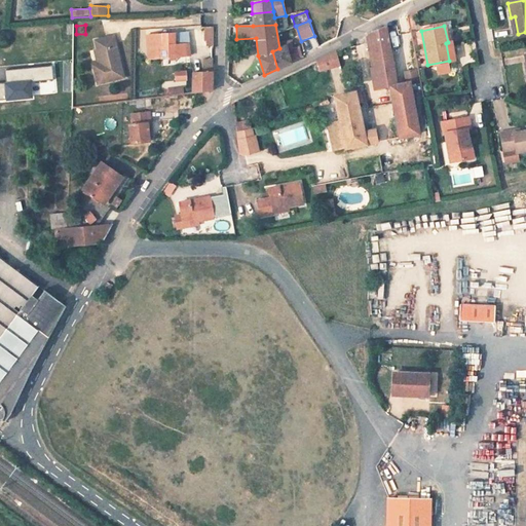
[(385,27),(368,35),(374,67),(371,68),(374,89),(389,86),(400,138),(419,134),(409,82),(397,85),(385,27)]
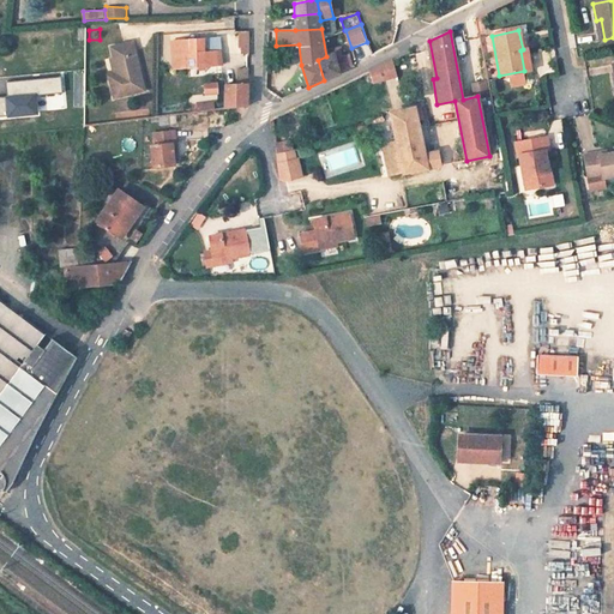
[(375,47),(392,40),(390,34),(372,40),(375,47)]
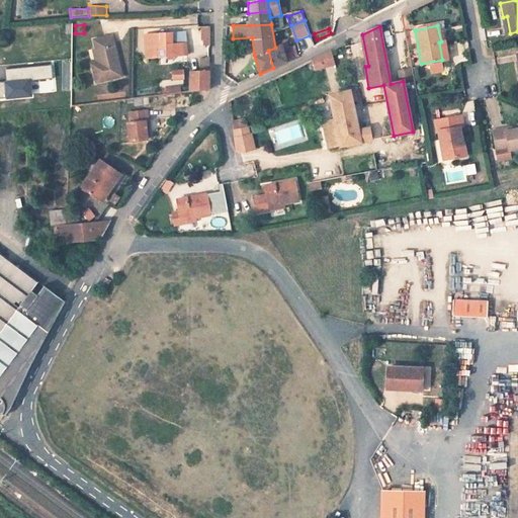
[(146,58),(181,57),(180,32),(145,34),(146,58)]
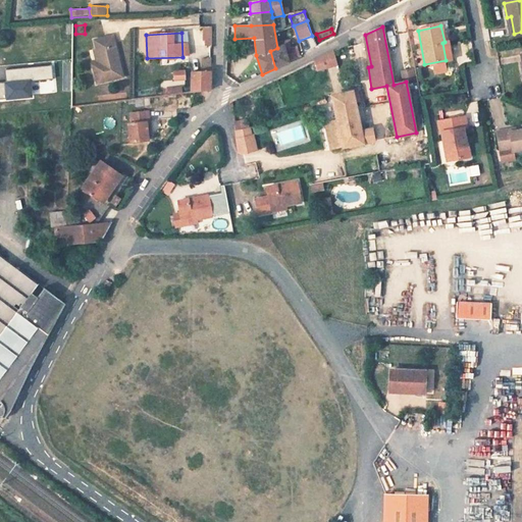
[(303,39),(306,49),(317,46),(314,36),(303,39)]
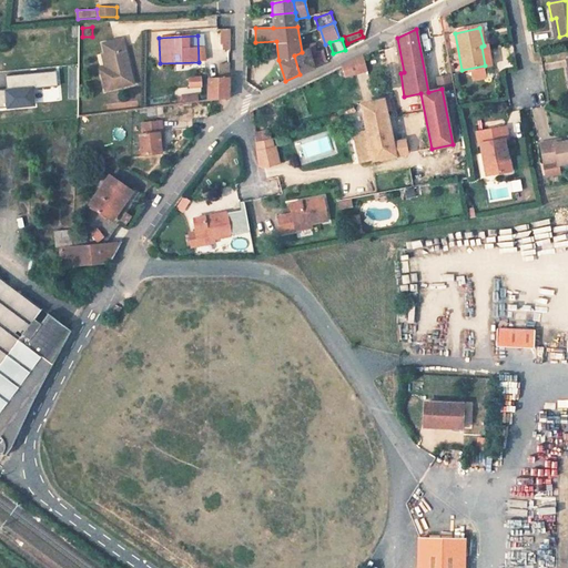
[(123,40),(102,46),(104,53),(109,71),(101,73),(105,92),(133,84),(123,40)]
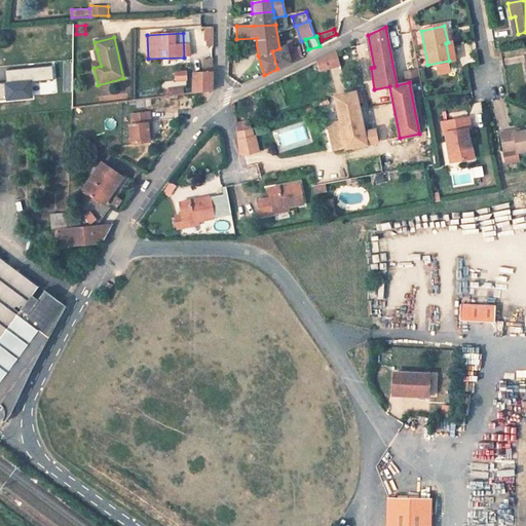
[(446,43),(449,61),(454,60),(451,42),(448,42),(446,43)]
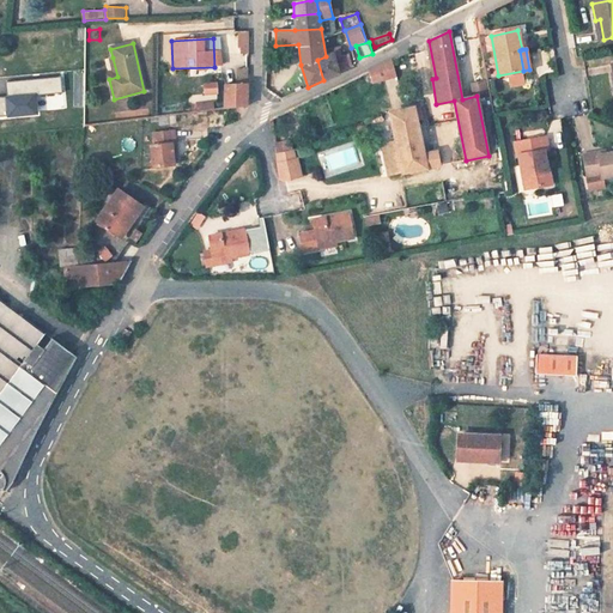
[(333,53),(326,56),(317,60),(323,80),(337,74),(339,73),(333,53)]
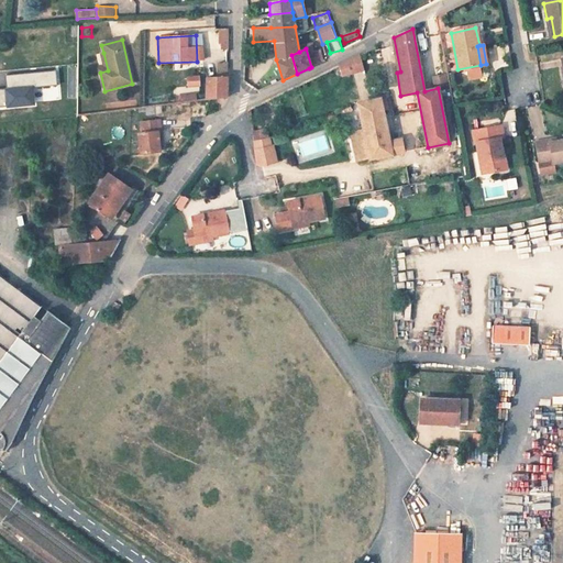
[(355,56),(338,66),(342,76),(361,72),(355,56)]
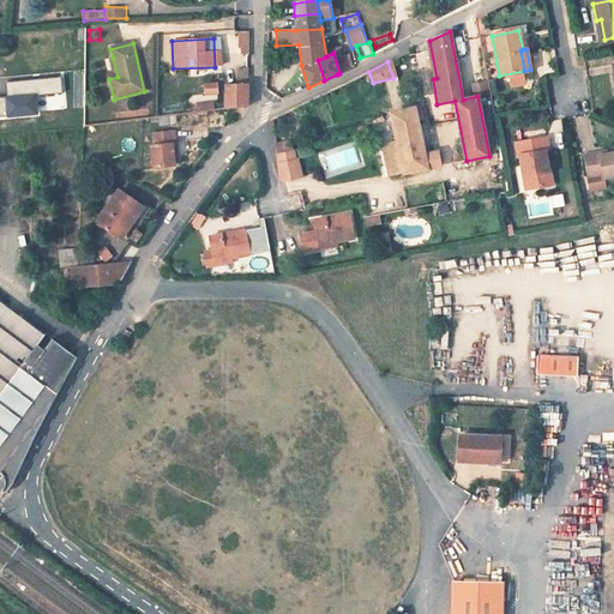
[(277,76),(266,67),(265,89),(270,90),(277,76)]
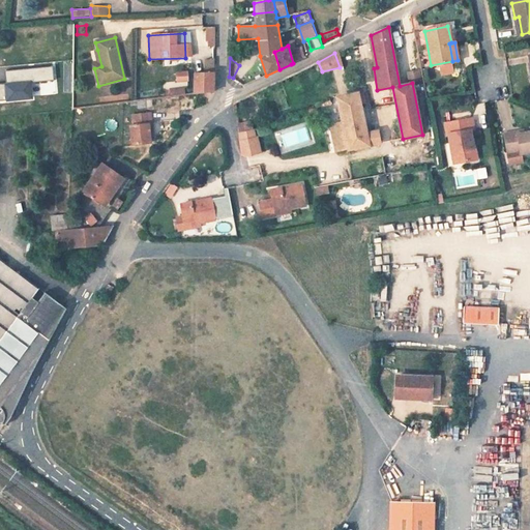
[(213,77),(214,61),(205,60),(204,74),(196,74),(195,93),(210,92),(213,92),(213,77)]
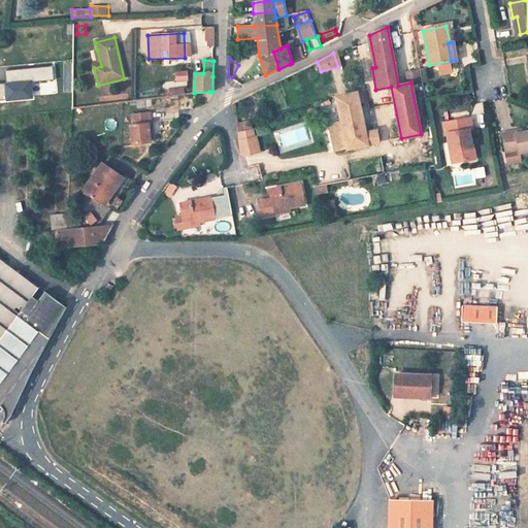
[(7,84),(0,84),(0,100),(56,97),(54,67),(6,70),(7,84)]
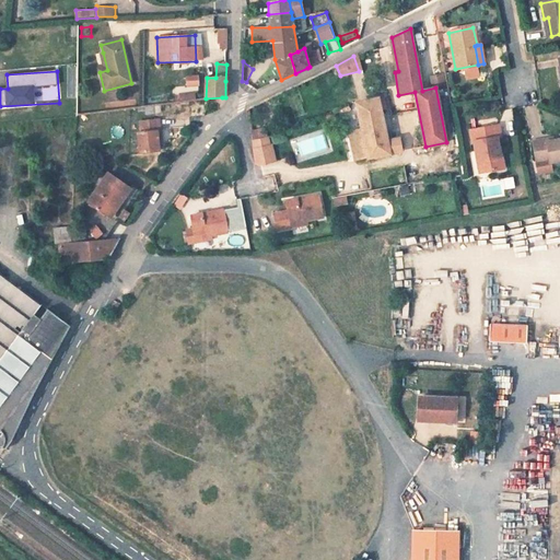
[(443,72),(428,76),(430,84),(445,81),(443,72)]
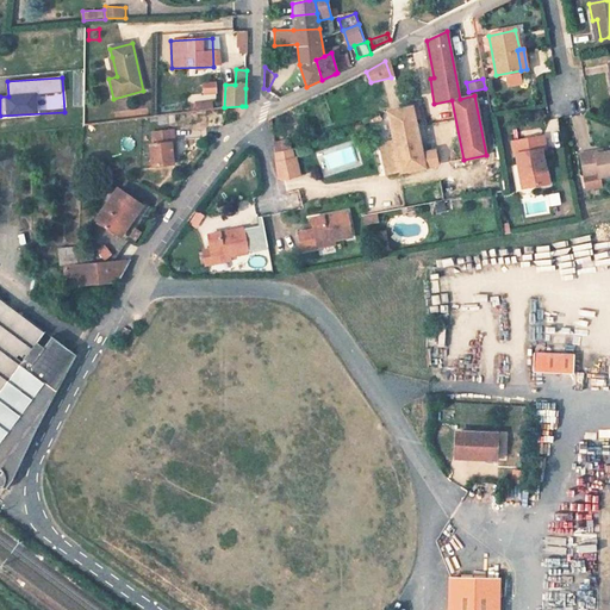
[(215,93),(216,82),(204,82),(204,92),(215,93)]
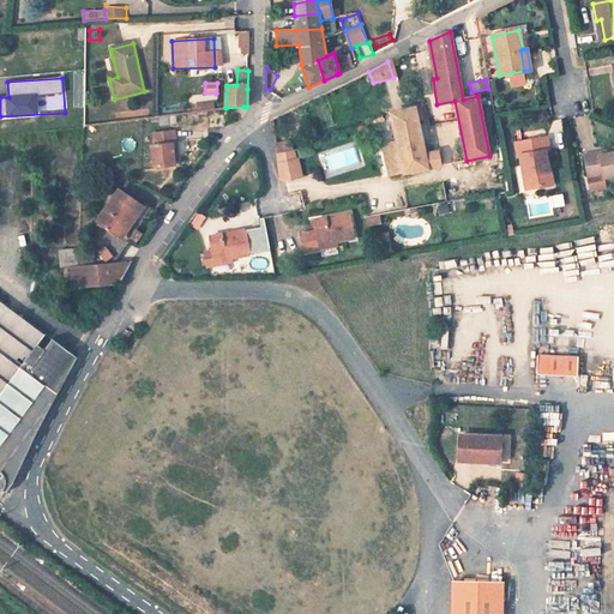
[(193,113),(217,112),(216,102),(193,103),(193,113)]
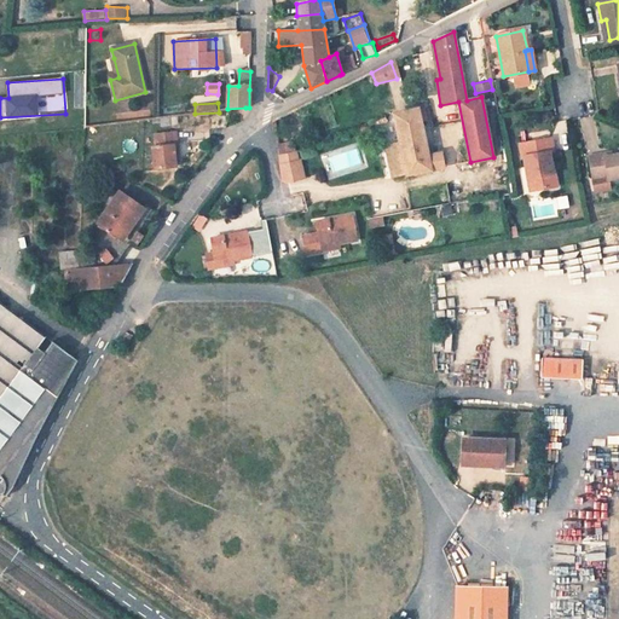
[(405,174),(431,171),(428,156),(417,109),(393,114),(398,142),(393,143),(389,148),(391,155),(388,155),(392,177),(405,174)]
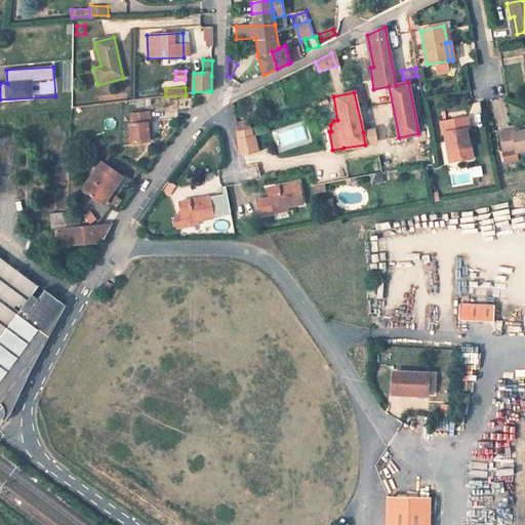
[(131,124),(147,122),(150,122),(149,113),(130,115),(131,124)]
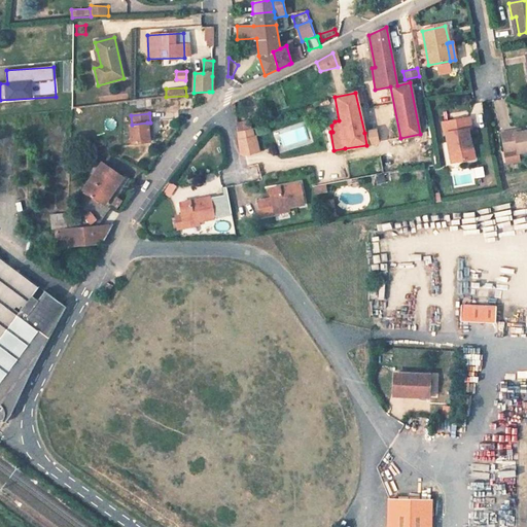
[(468,118),(442,123),(444,134),(446,134),(449,152),(453,151),(454,162),(473,159),(471,147),(470,147),(467,130),(470,129),(468,118)]
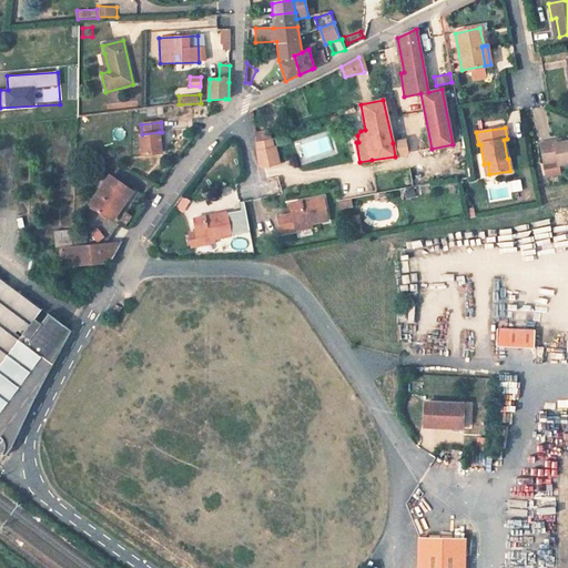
[(161,152),(159,132),(142,134),(140,134),(142,154),(161,152)]
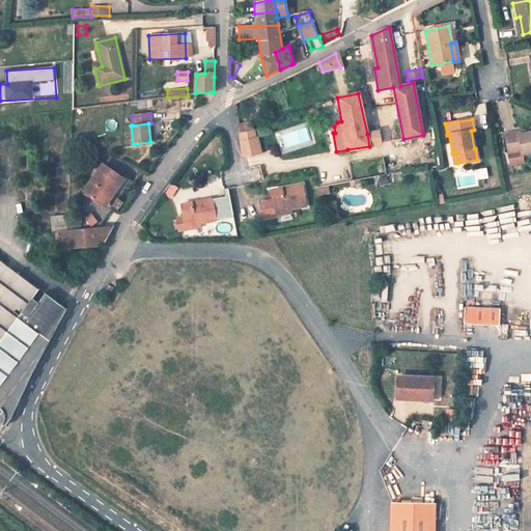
[(240,124),(243,157),(261,156),(258,123),(240,124)]
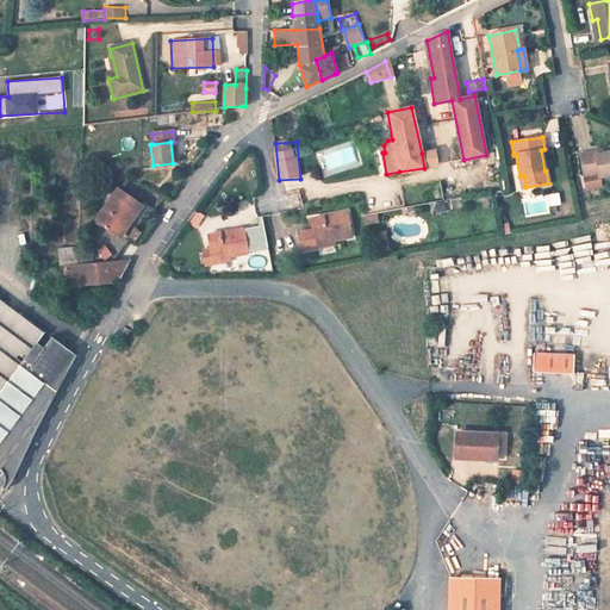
[(434,151),(422,154),(424,168),(436,166),(434,151)]
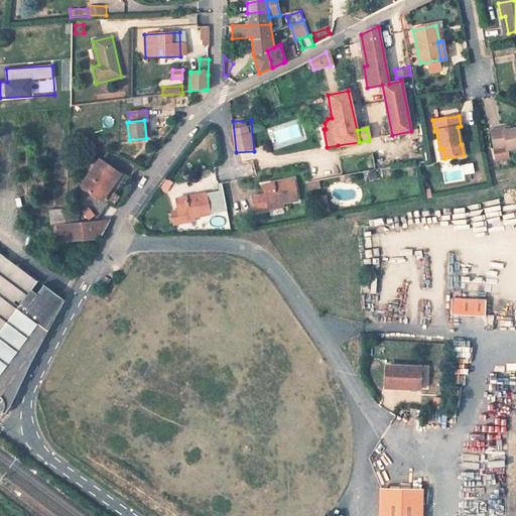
[(506,150),(515,147),(515,128),(502,131),(502,128),(489,130),(493,150),(495,159),(507,157),(506,150)]
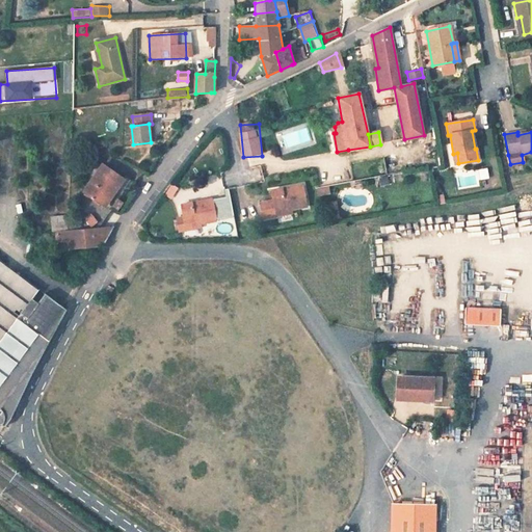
[(84,191),(105,206),(124,180),(102,165),(84,191)]
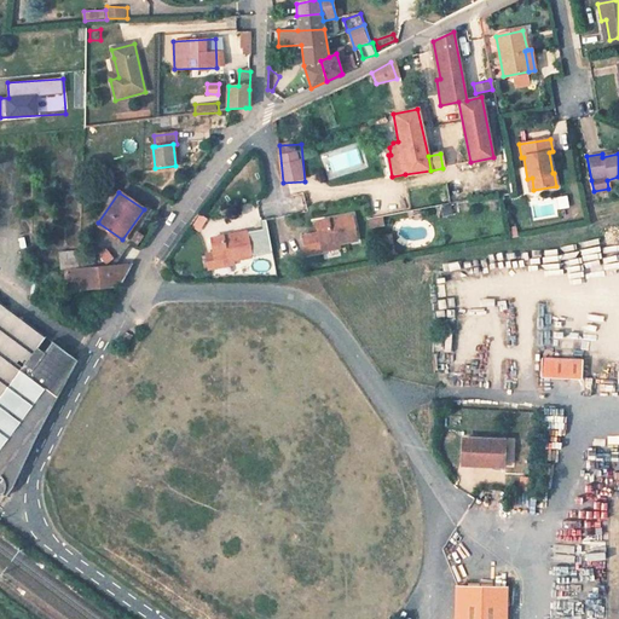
[(305,192),(291,196),(295,212),(310,208),(305,192)]
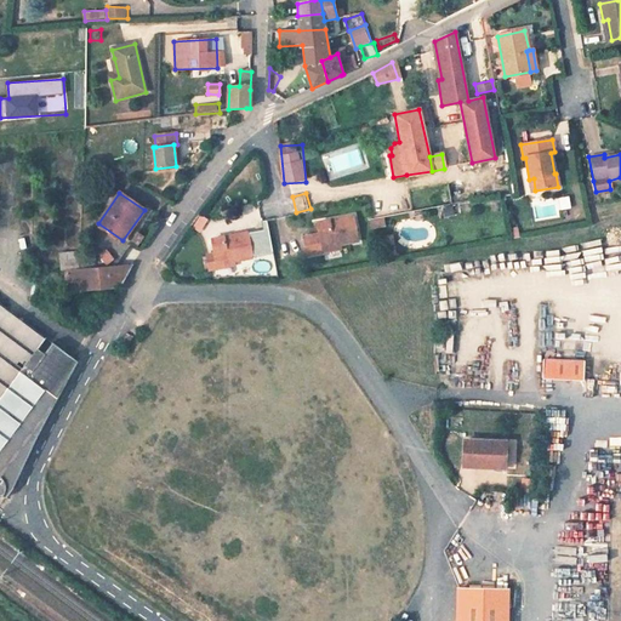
[(203,215),(194,223),(200,231),(210,222),(203,215)]
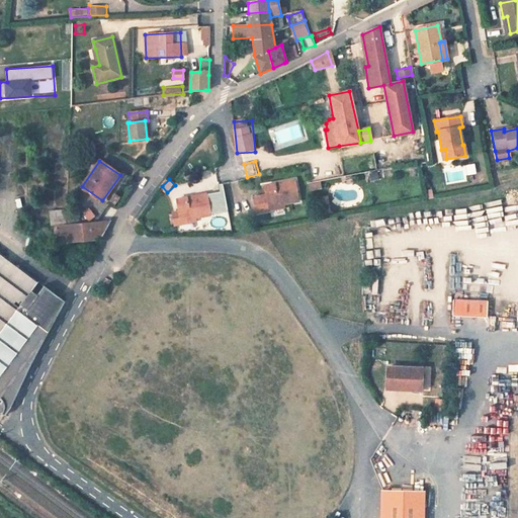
[(297,200),(293,179),(264,185),(266,194),(253,197),(255,212),(282,206),(282,203),(297,200)]
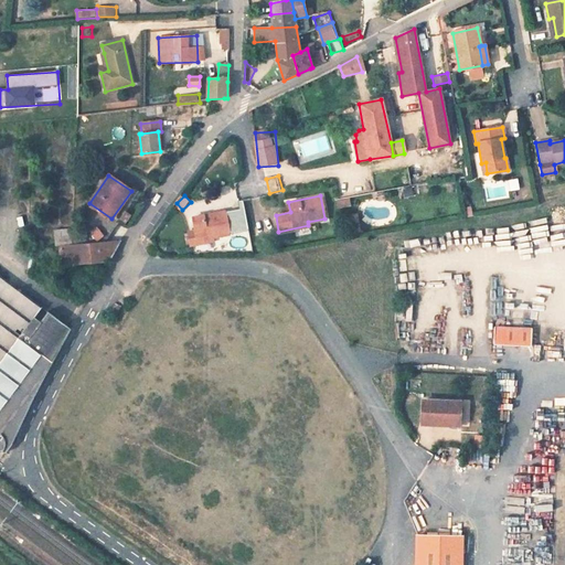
[(339,208),(353,205),(351,198),(338,200),(339,208)]
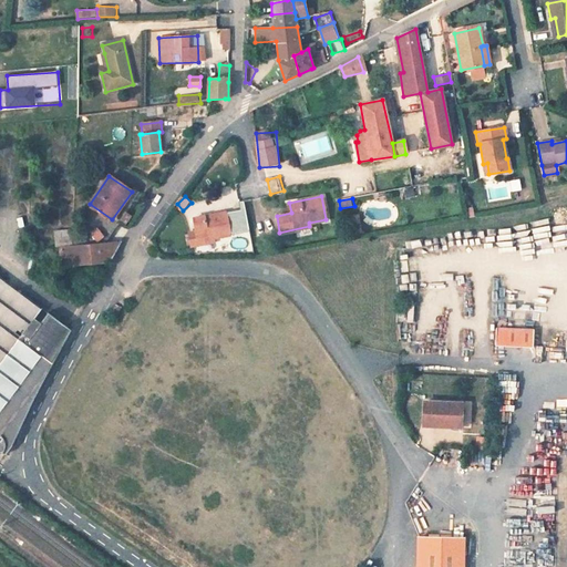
[(193,217),(195,232),(197,240),(212,237),(229,234),(225,212),(193,217)]
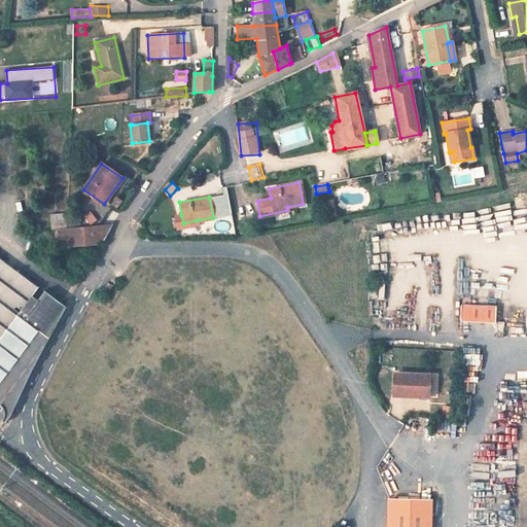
[(86,218),(93,226),(101,221),(95,212),(86,218)]
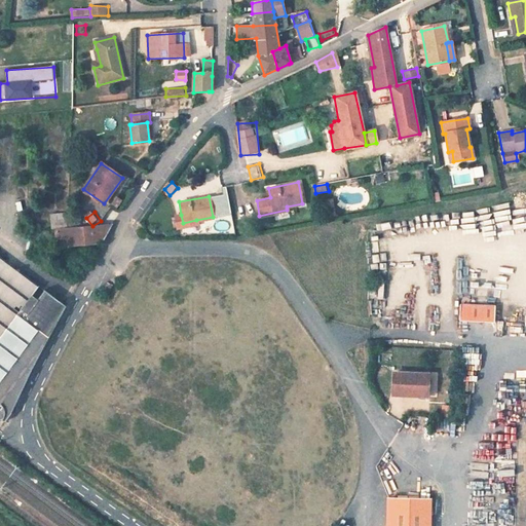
[(57,229),(67,228),(65,213),(47,215),(48,230),(57,229)]
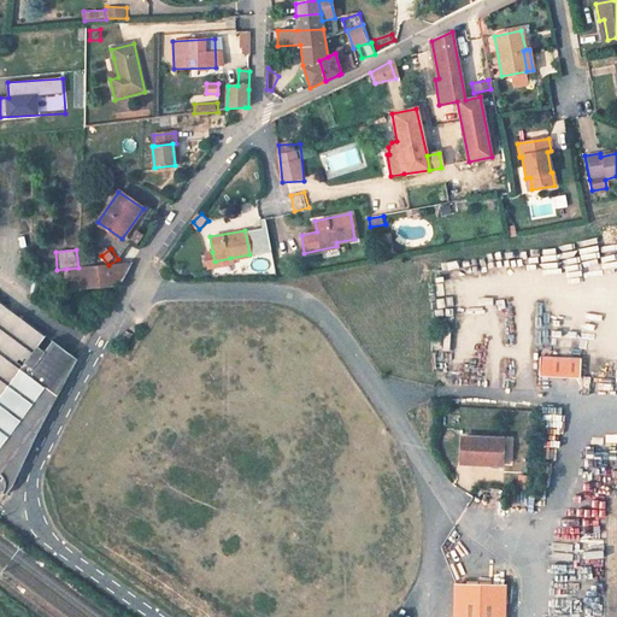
[(215,262),(212,252),(205,253),(209,268),(216,266),(215,262)]
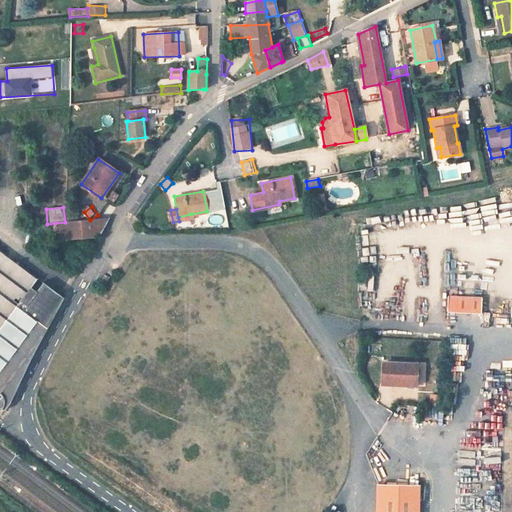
[(64,235),(91,233),(94,235),(100,235),(109,218),(65,222),(55,223),(57,238),(62,238),(64,235)]
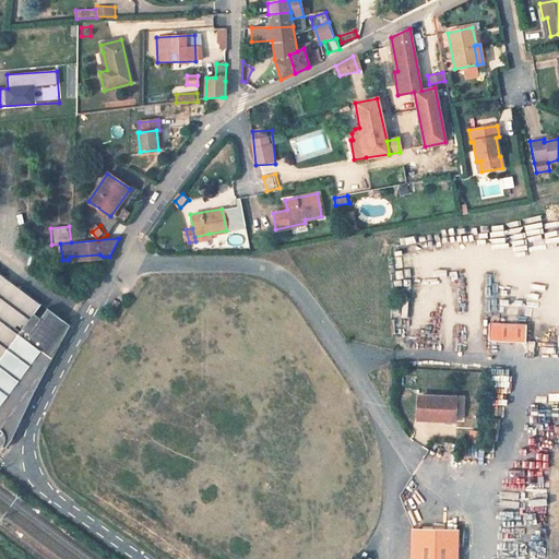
[(0,449),(1,449),(2,447),(6,450),(14,438),(51,360),(49,358),(67,326),(46,310),(39,319),(34,314),(40,306),(0,275),(0,449)]
